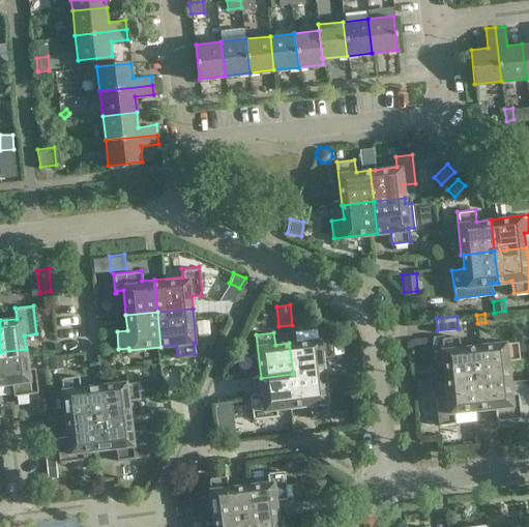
[(436,348),(434,348),(434,353),(436,353),(437,357),(439,362),(444,361),(446,380),(478,377),(474,346),(461,347),(459,335),(441,337),(441,338),(436,338),(436,343),(436,348)]
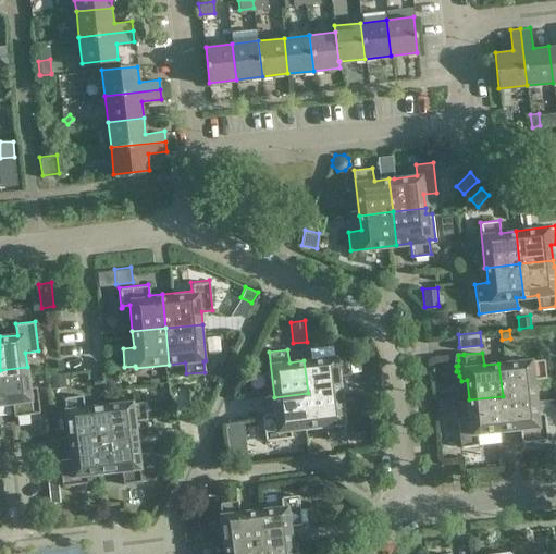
[(308,393),(341,390),(338,374),(351,373),(349,355),(304,360),(308,393)]
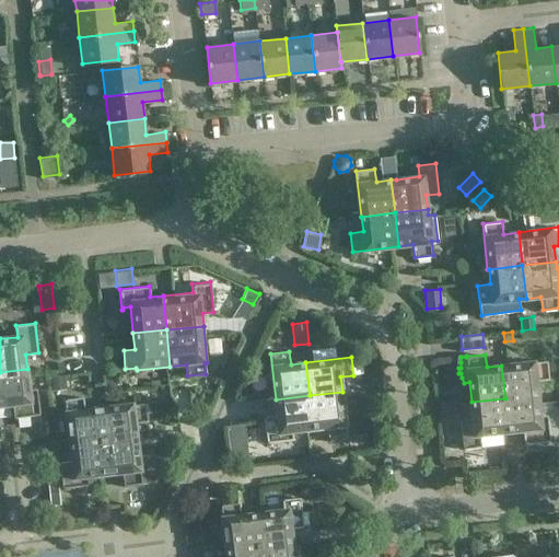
[(547,360),(501,366),(505,398),(538,395),(536,380),(549,379),(547,360)]
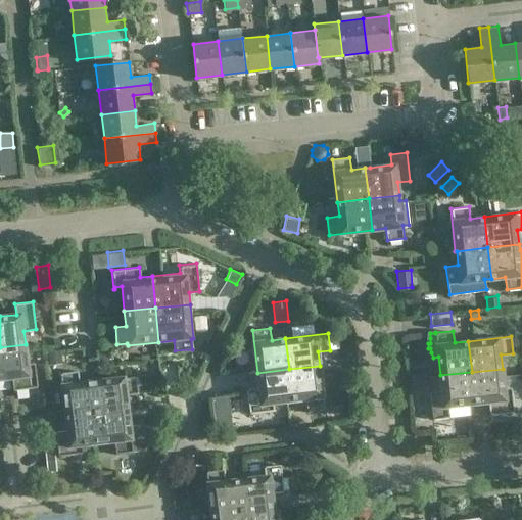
[(195,353),(201,357),(203,358),(208,347),(206,345),(200,342),(195,353)]
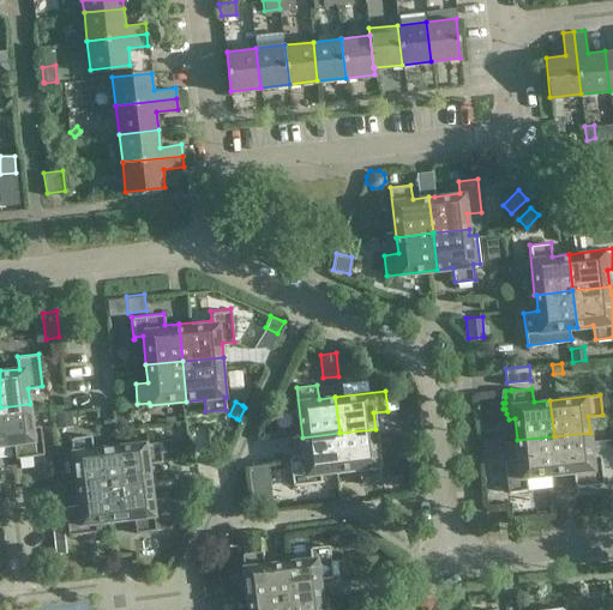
[(32,427),(30,404),(0,408),(0,444),(14,442),(16,457),(44,453),(41,426),(32,427)]
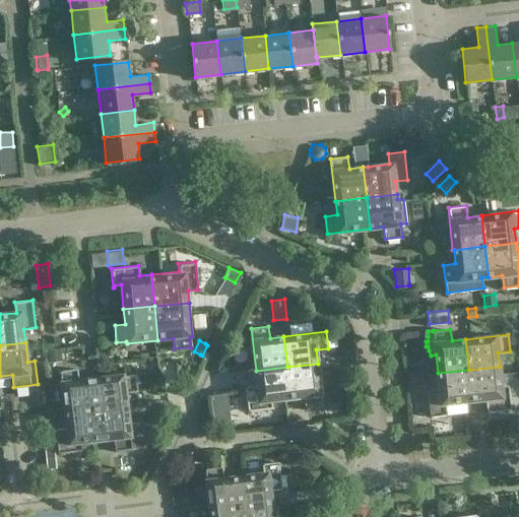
[(106,345),(94,347),(96,362),(108,361),(106,345)]
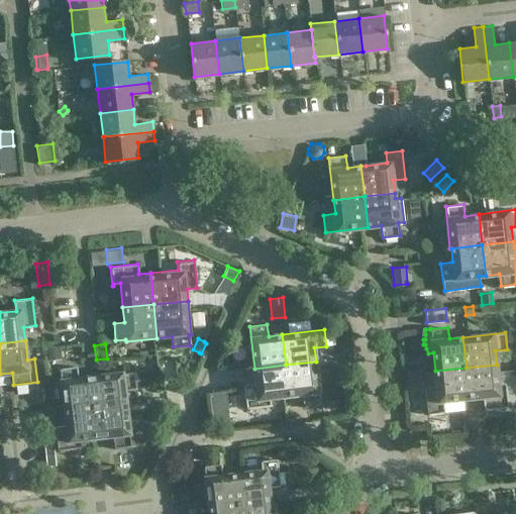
[(46,345),(47,360),(61,357),(59,344),(46,345)]
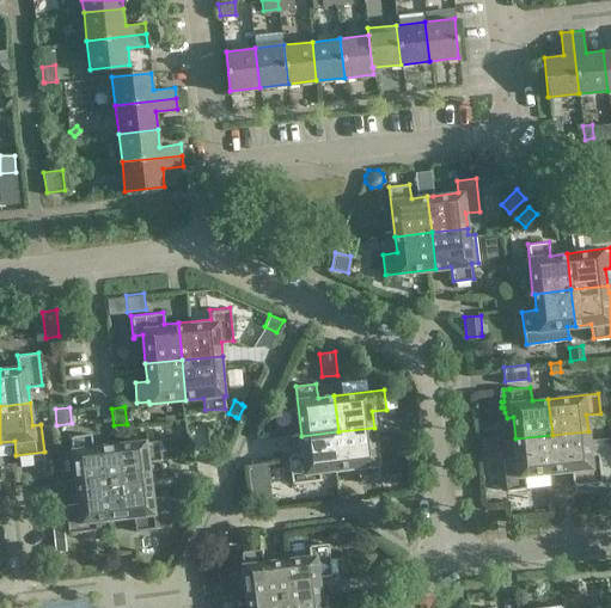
[(374,428),(338,431),(342,468),(358,466),(360,480),(380,478),(374,428)]
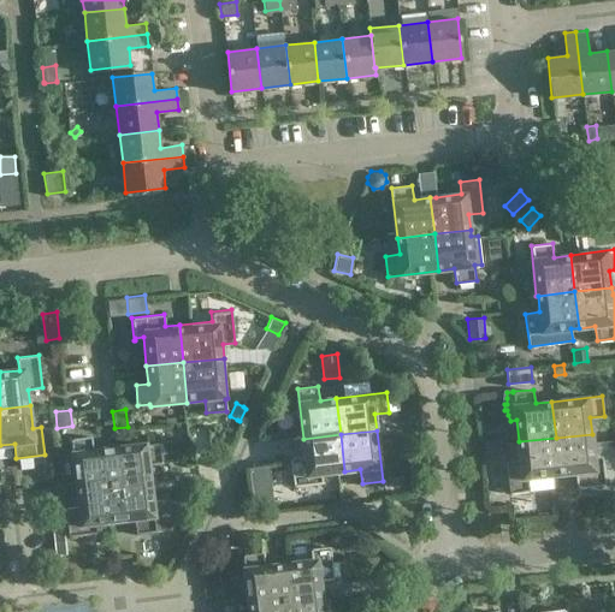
[(341,434),(303,439),(306,455),(291,457),(295,486),(324,482),(323,474),(344,471),(341,434)]
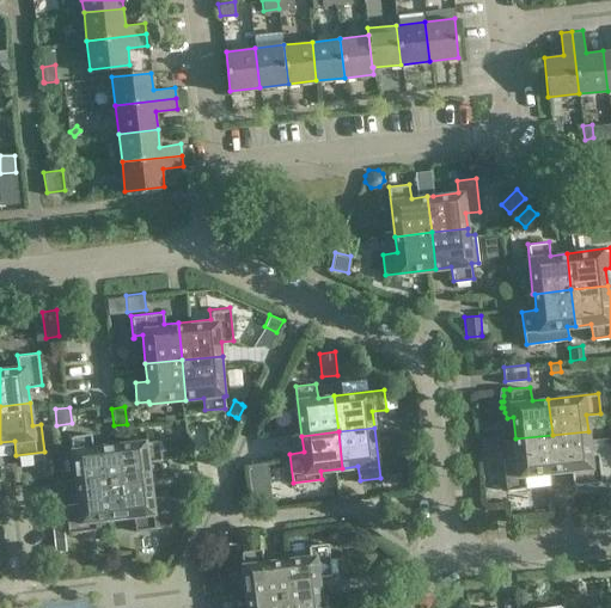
[(588,431),(553,435),(556,471),(572,470),(574,484),(603,480),(599,453),(591,453),(588,431)]
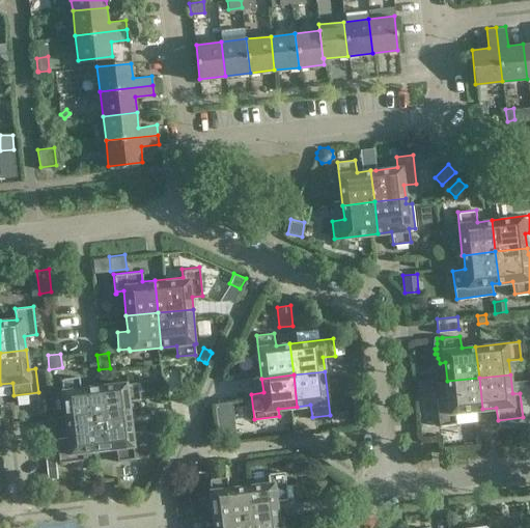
[(99,418),(95,386),(81,388),(80,376),(62,378),(67,422),(99,418)]
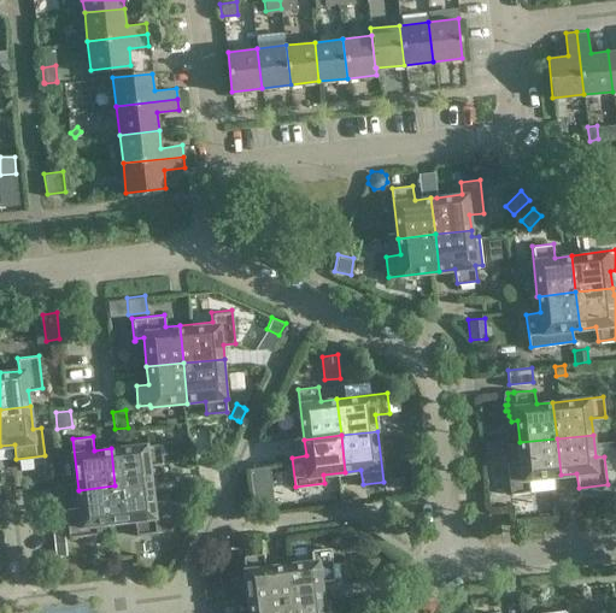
[(486,457),(503,454),(500,438),(485,440),(486,457)]
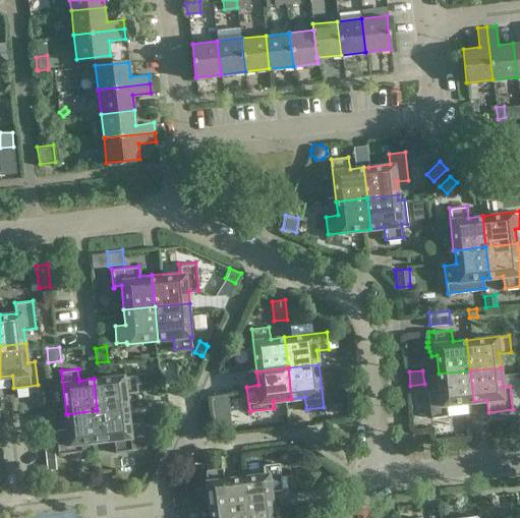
[(470,370),(439,373),(441,388),(428,389),(431,416),(448,414),(447,404),(473,401),(470,370)]
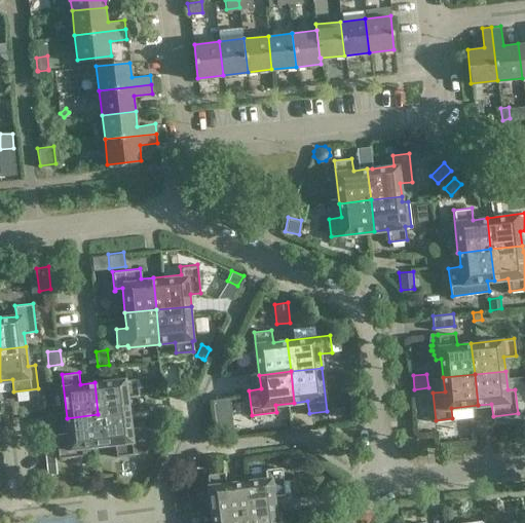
[(98,414),(129,410),(127,397),(140,395),(138,378),(95,382),(98,414)]
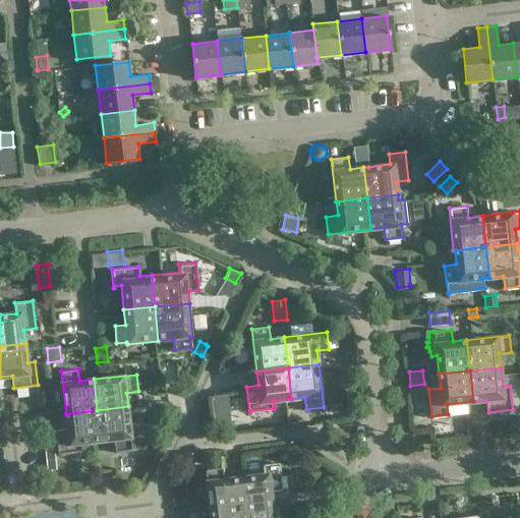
[(128,406),(97,410),(101,441),(114,439),(116,451),(133,449),(128,408),(128,406)]
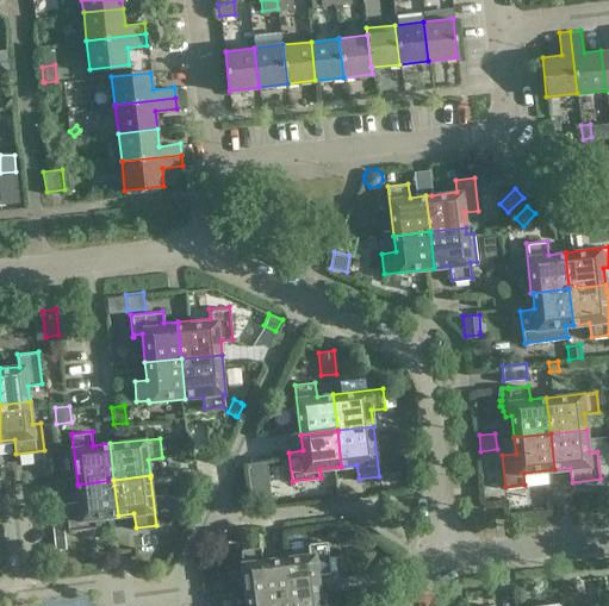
[(113,480),(78,485),(80,500),(66,501),(69,530),(98,526),(97,518),(118,516),(113,480)]
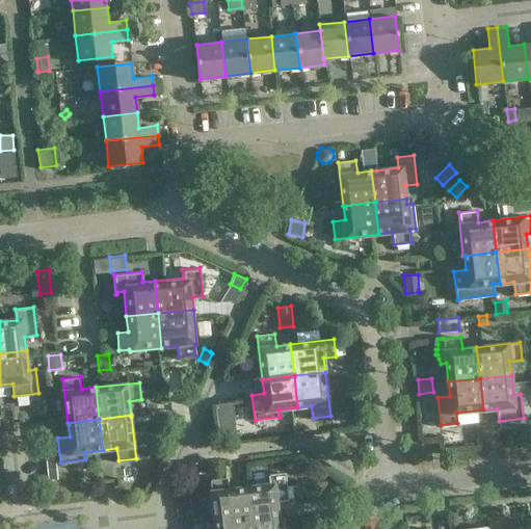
[(168,439),(166,422),(155,423),(157,440),(168,439)]
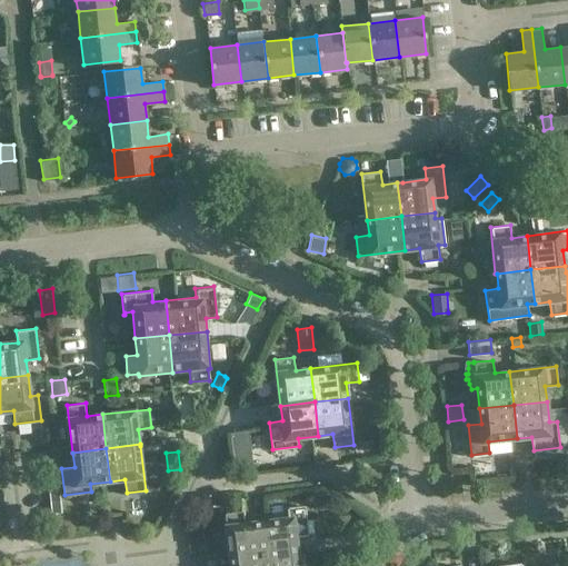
[(251,463),(250,453),(232,455),(233,465),(251,463)]
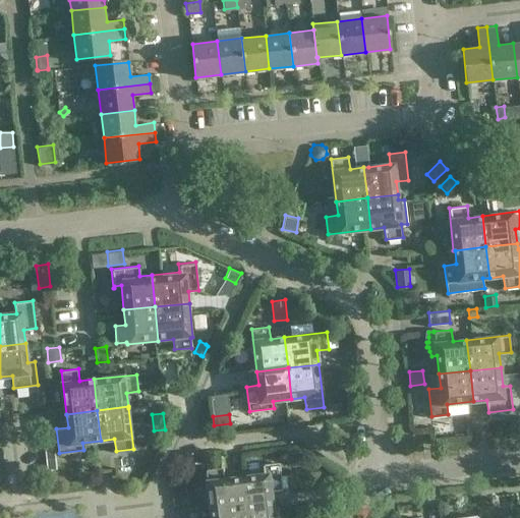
[(56,467),(53,446),(44,447),(46,468),(56,467)]
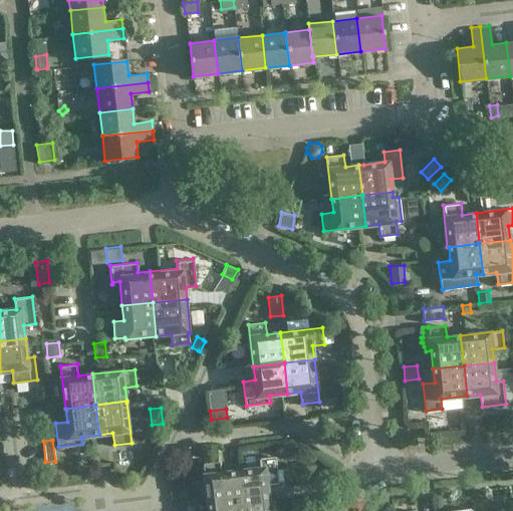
[(283,446),(284,454),(291,459),(298,458),(296,444),(283,446)]
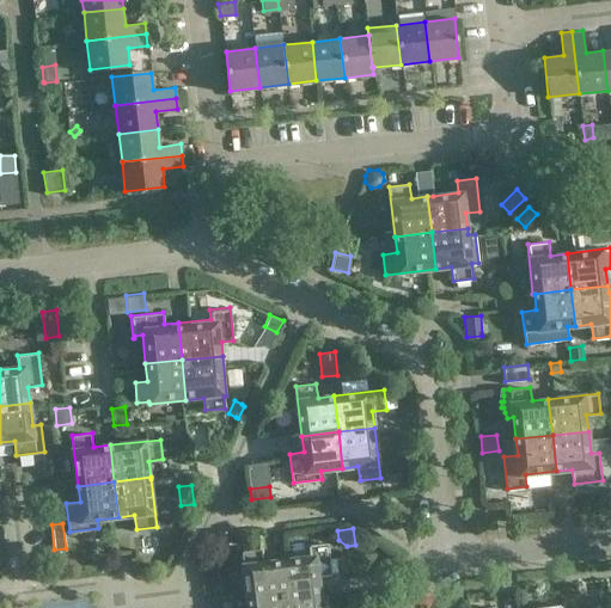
[(220,556),(225,548),(224,540),(209,541),(212,557),(220,556)]
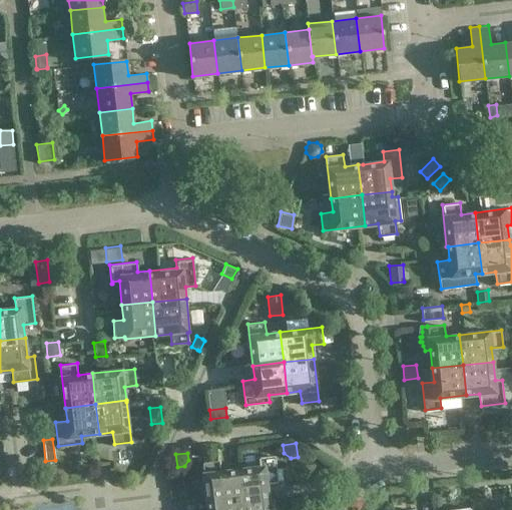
[(260,467),(234,470),(238,500),(269,496),(267,483),(279,482),(276,455),(259,456),(260,467)]
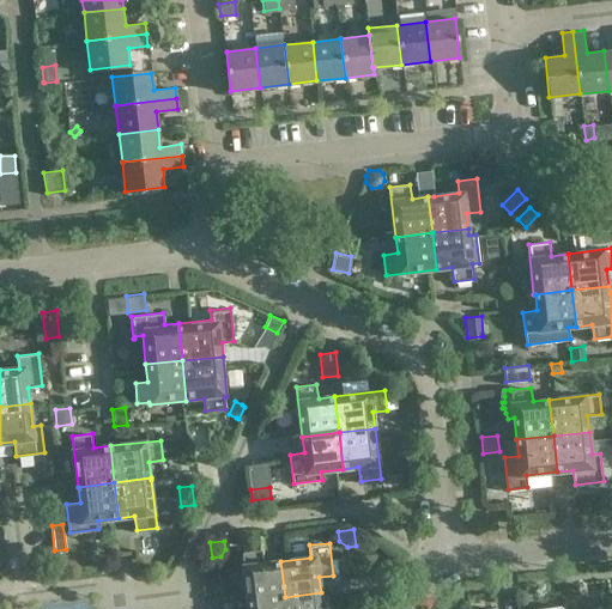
[(262,549),(242,552),(248,602),(285,597),(280,561),(264,562),(262,549)]
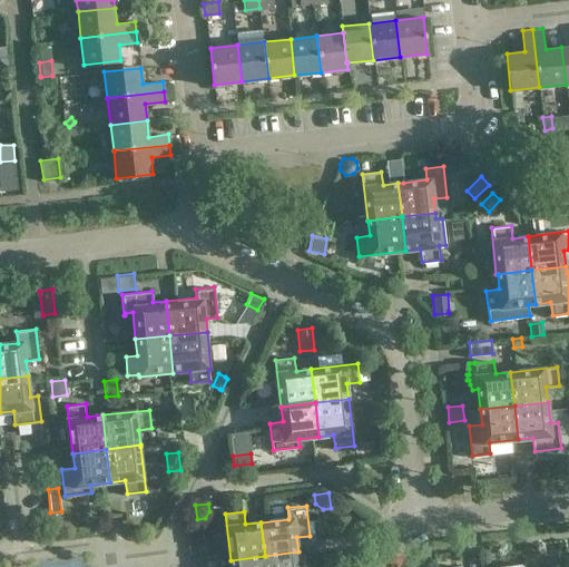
[(300,566),(298,551),(265,556),(265,566),(300,566)]
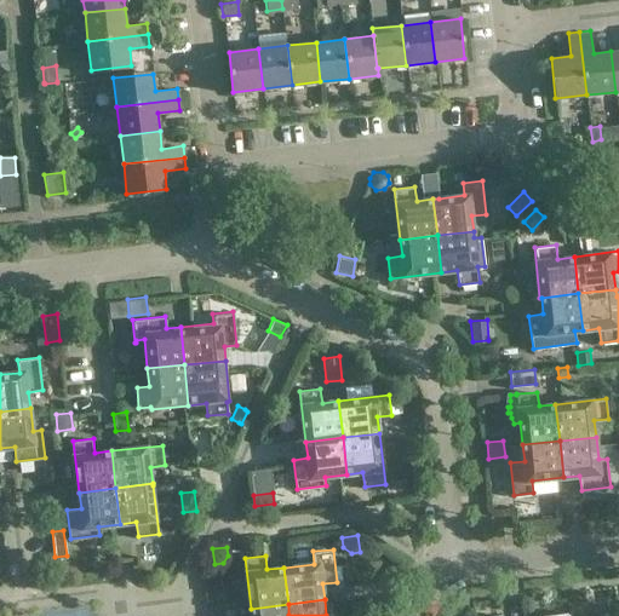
[(288,615),(288,604),(251,609),(251,615),(288,615)]
